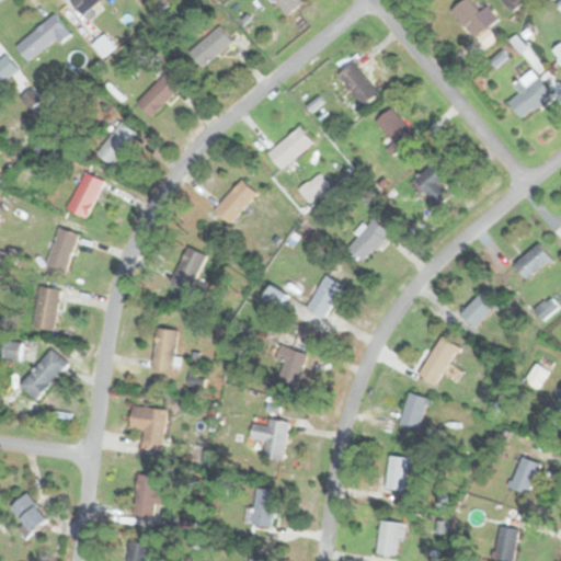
[(101,0),(69,0),(82,15),(101,0)]
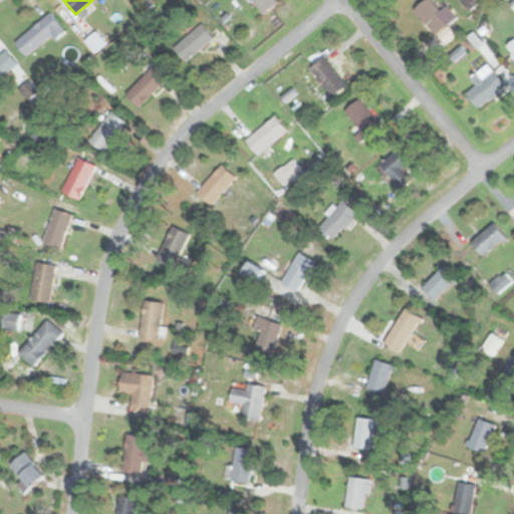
[(251,0),(263,15),(278,3),(275,0),(251,0)]
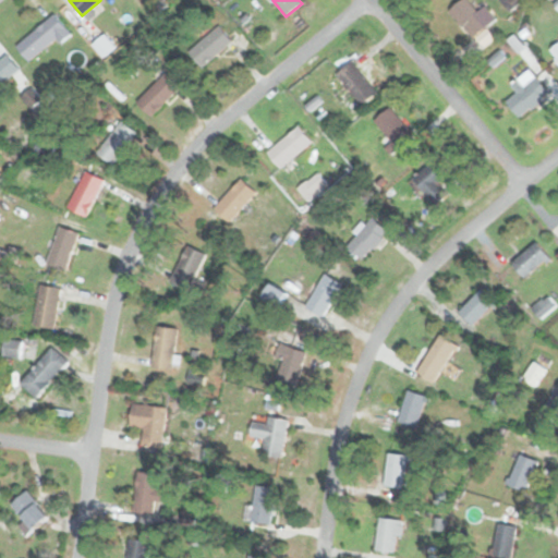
[(462,0),(450,11),(474,39),(497,20),(485,5),(477,12),(466,0),(462,0)]
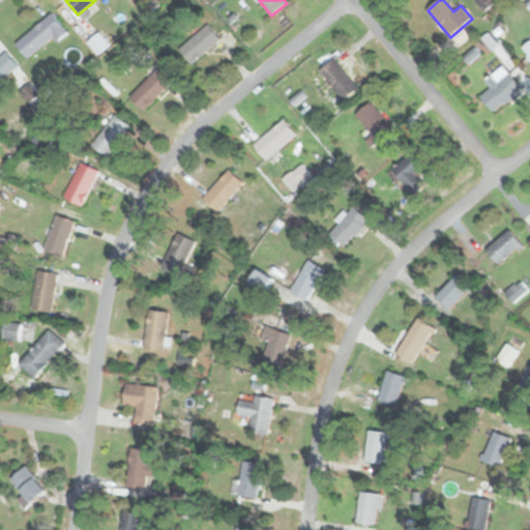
[(57,41),(67,32),(51,12),(13,45),(26,59),(53,36),(57,41)]
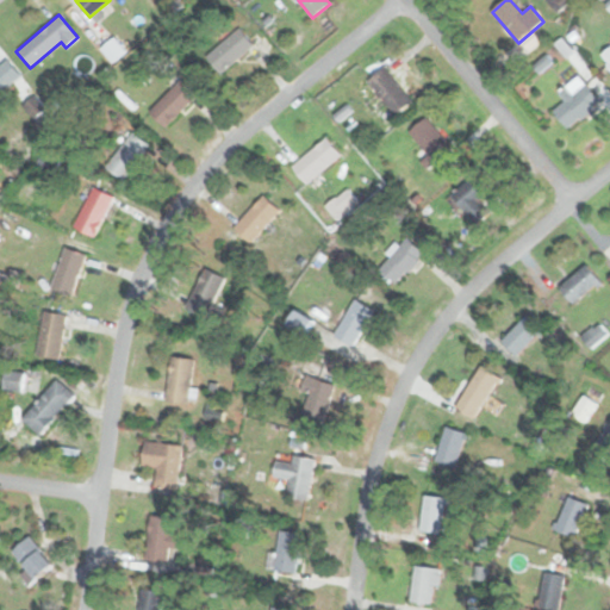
[(206,55),(219,72),(254,45),(242,29),(206,55)]
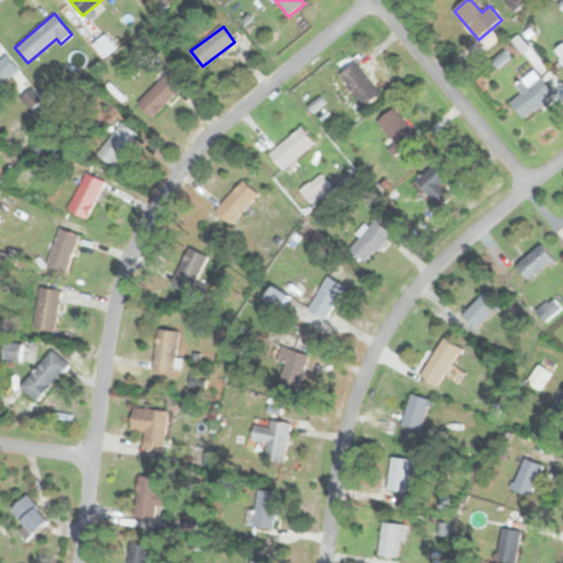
[(117,45),(105,34),(94,45),(105,57),(117,45)]
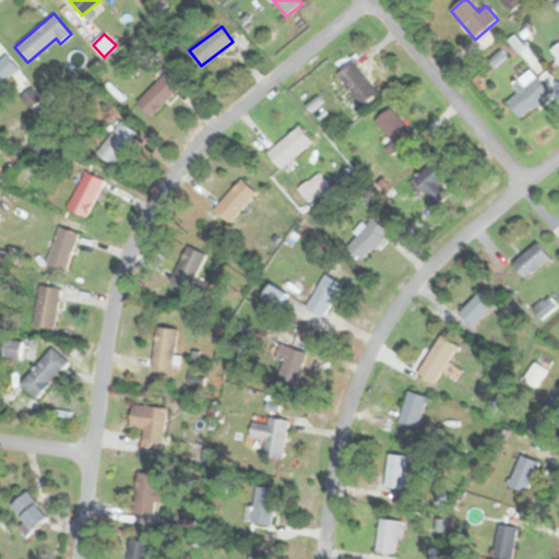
[(0,83),(18,69),(6,54),(0,58),(0,83)]
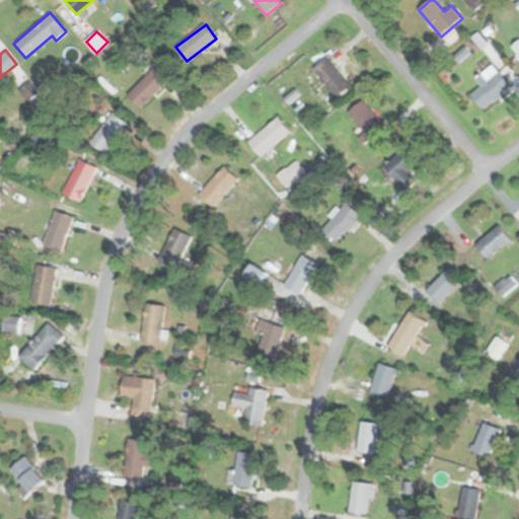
[(312,68),(338,99),(352,87),(326,57),(312,68)]
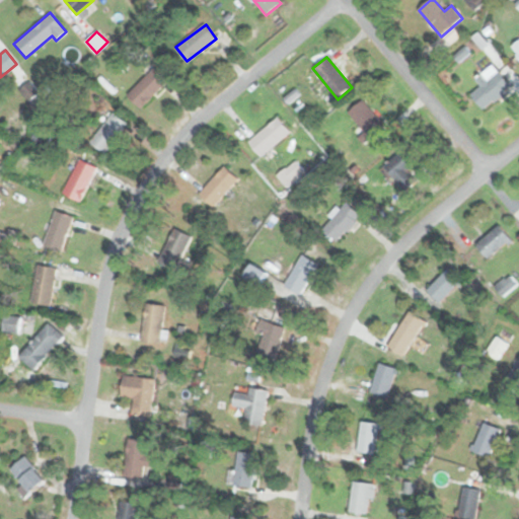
[(470,93),(482,109),(511,85),(493,65),(474,79),(479,85),(470,93)]
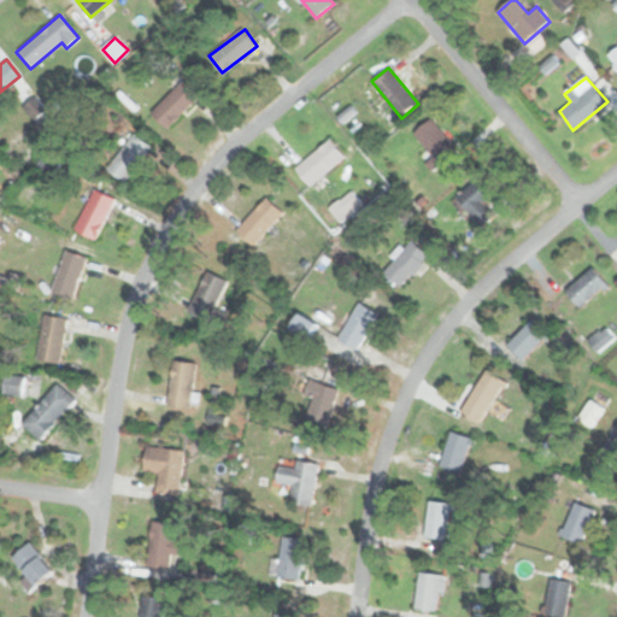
[(146,117),(162,134),(199,97),(182,81),(146,117)]
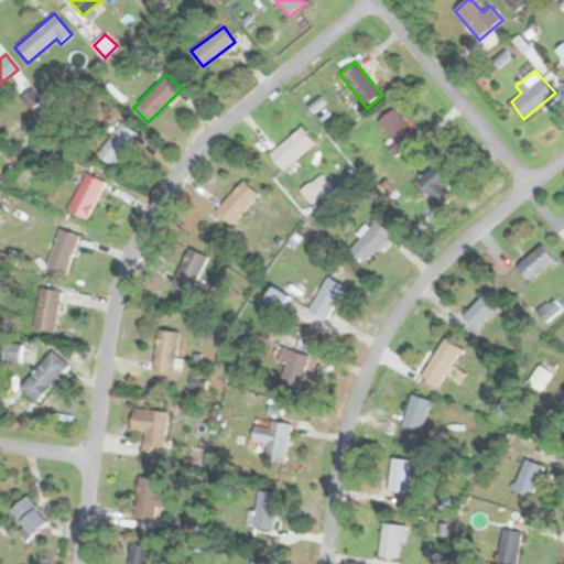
[(379,121),(402,150),(418,137),(394,108),(379,121)]
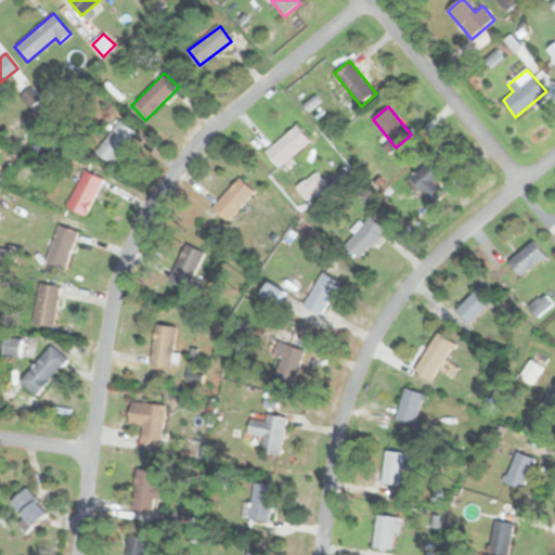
[(95,151),(112,164),(137,131),(119,118),(95,151)]
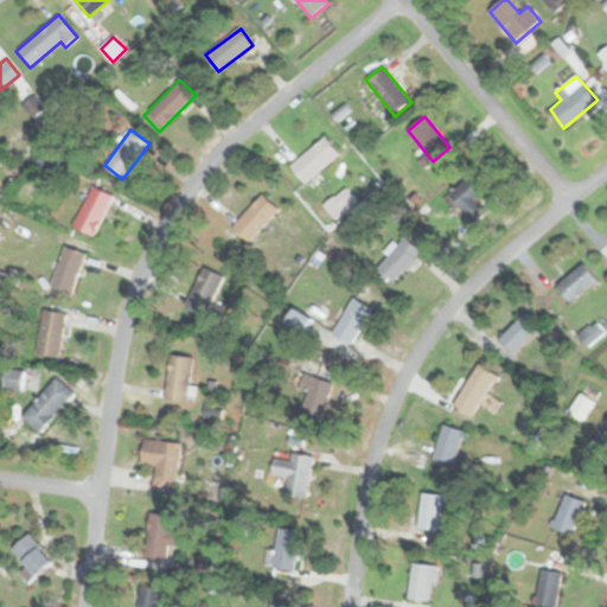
[(306,184),(339,153),(323,135),(291,166),(306,184)]
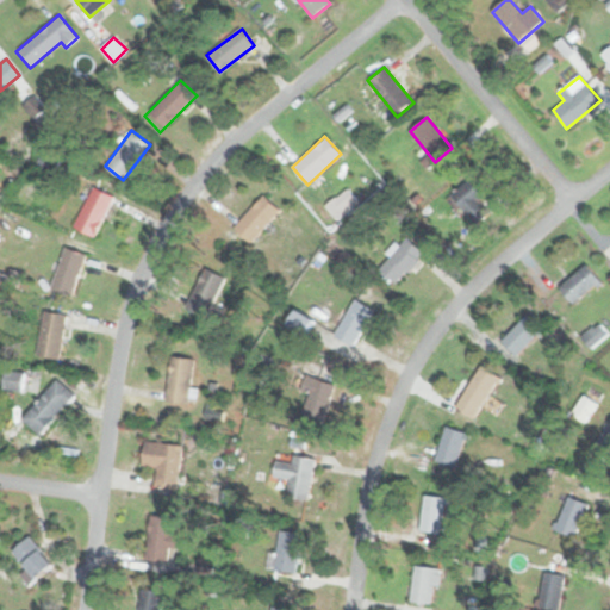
[(480,201),(490,191),(473,174),(450,198),(478,225),(491,212),(480,201)]
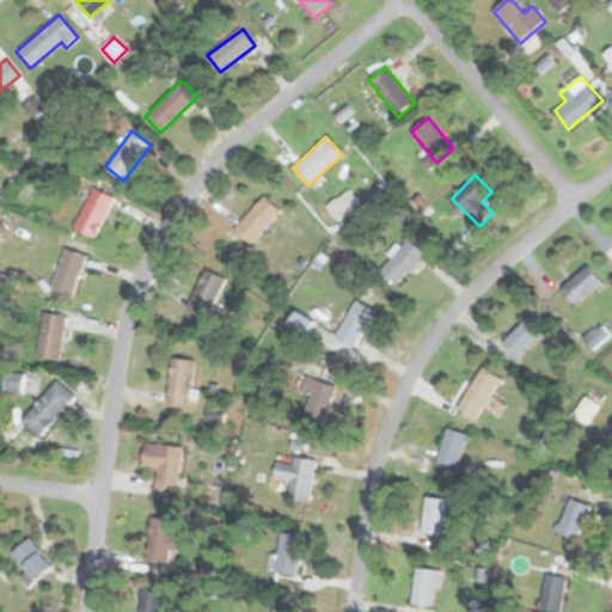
[(74,228),(96,238),(114,195),(92,187),(74,228)]
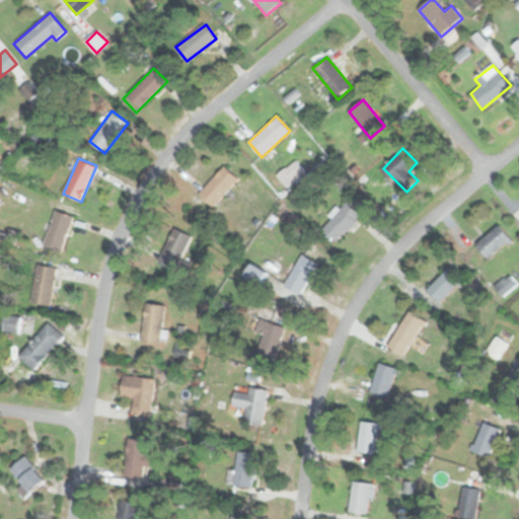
[(279,174),(288,187),(305,172),(295,160),(279,174)]
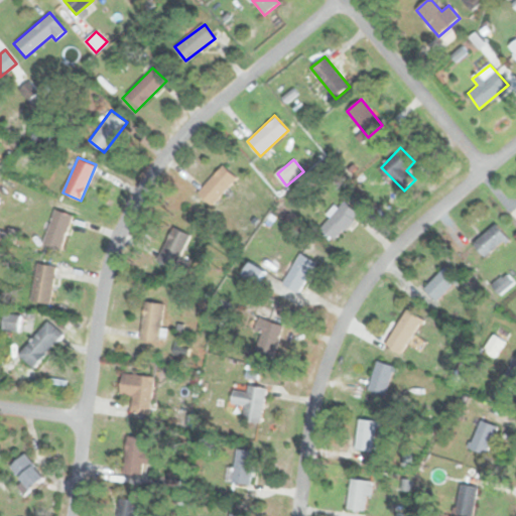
[(196,191),(210,206),(237,179),(223,165),(196,191)]
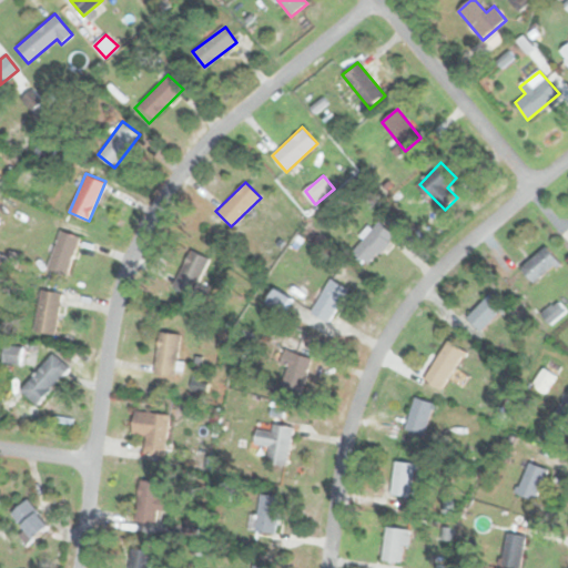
[(396,236),(379,221),(353,249),(368,265),(396,236)]
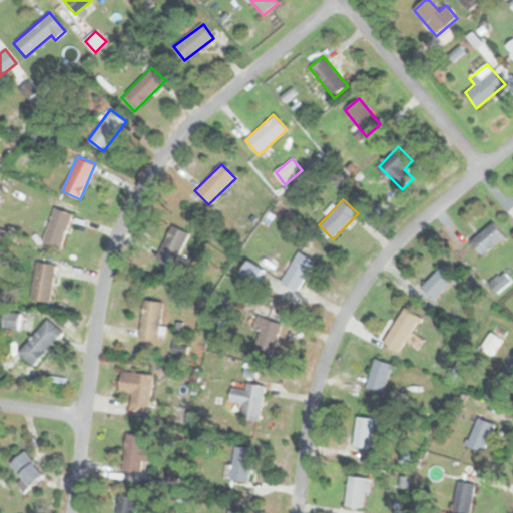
[(43,243),(62,248),(72,212),(54,207),(43,243)]
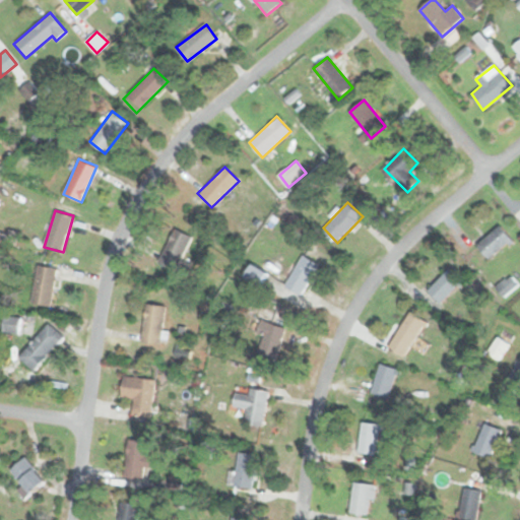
[(477,245),(490,260),(513,240),(501,225),(477,245)]
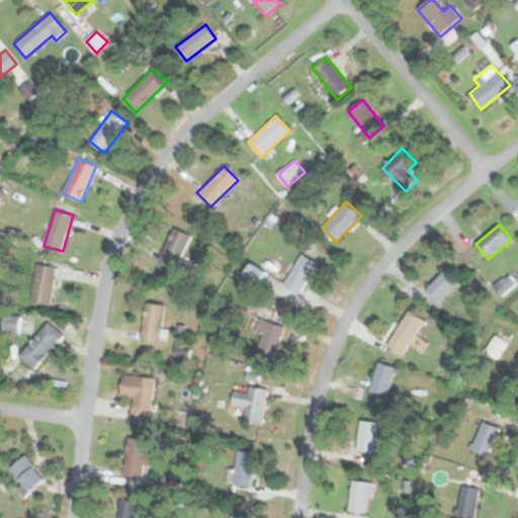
[(157,258),(175,267),(191,236),(174,227),(157,258)]
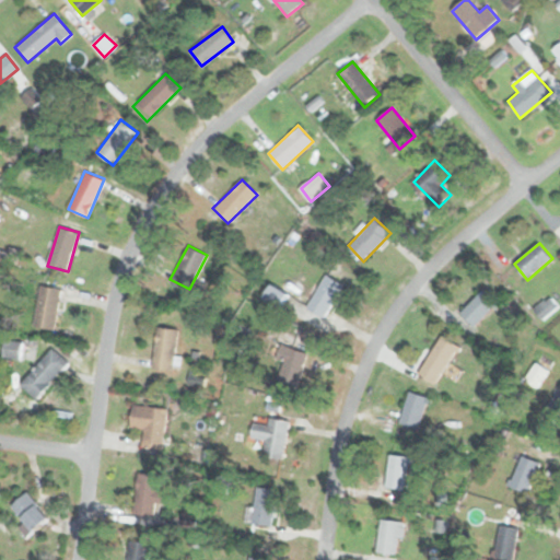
[(324,316),(343,284),(327,273),(307,306),(324,316)]
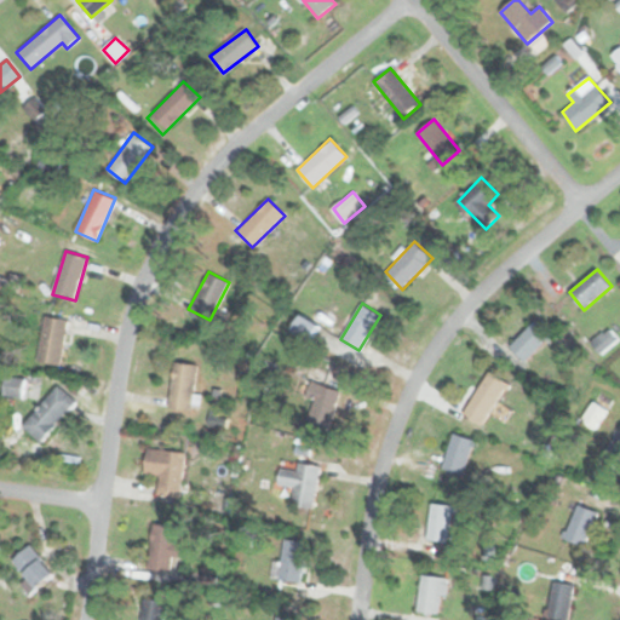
[(67,319),(42,315),(36,361),(61,365),(67,319)]
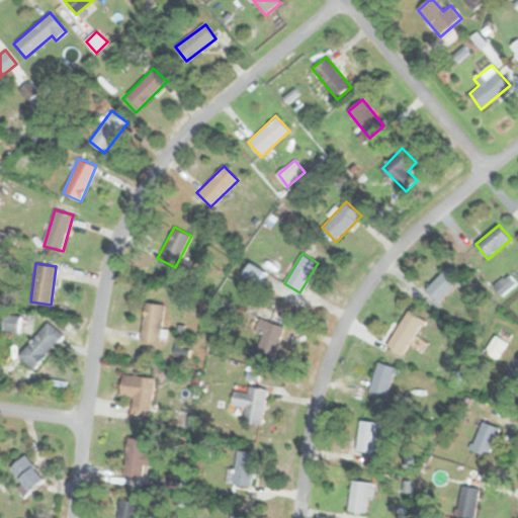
[(427,289),(441,303),(461,280),(447,267),(427,289)]
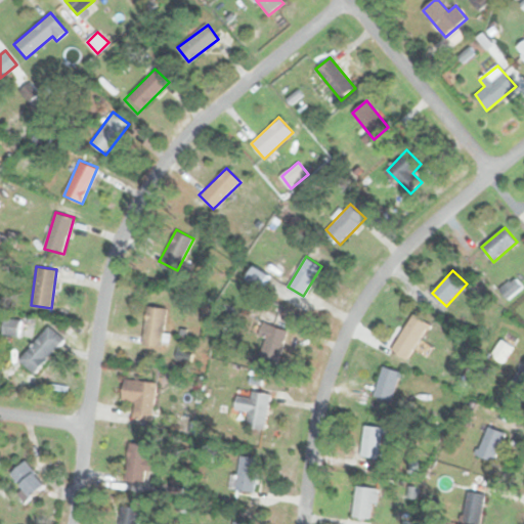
[(142,344),(162,347),(167,307),(146,305),(142,344)]
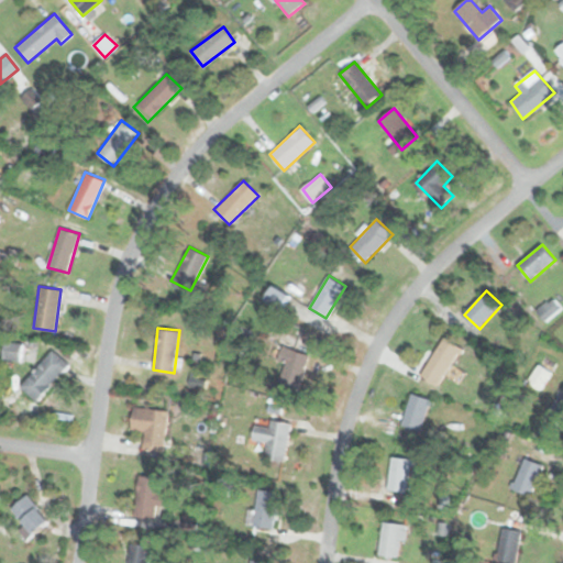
[(420,375),(438,386),(463,348),(445,337),(420,375)]
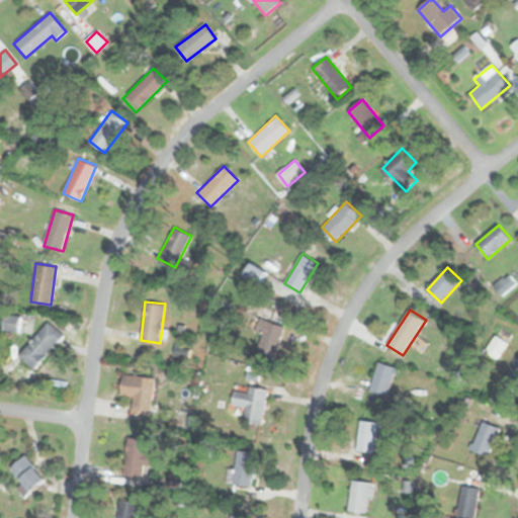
[(20,316),(5,314),(3,329),(19,330),(20,316)]
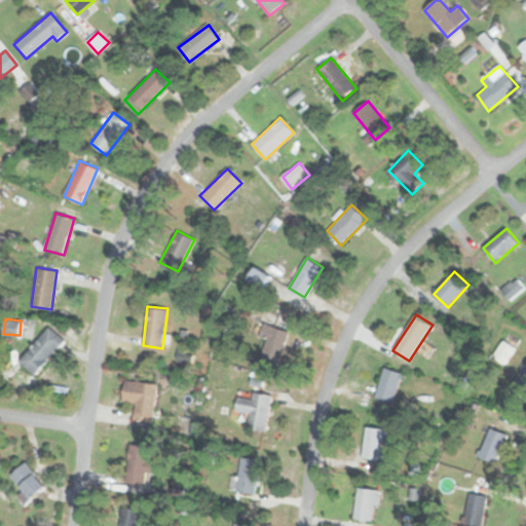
[(259,361),(278,367),(289,331),(263,323),(259,338),(264,340),(259,361)]
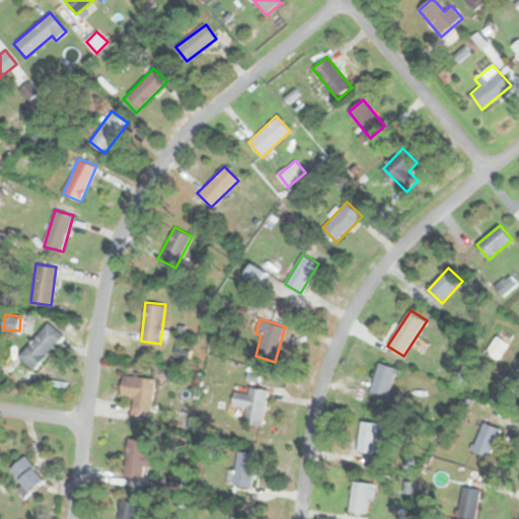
[(64,336),(49,321),(18,356),(34,370),(64,336)]
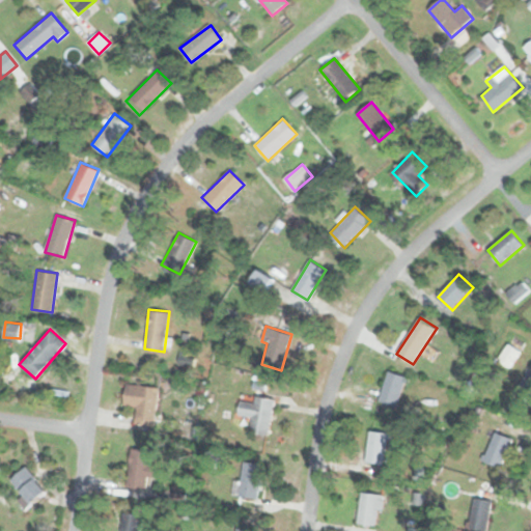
[(520,352),(510,345),(502,359),(510,364),(520,352)]
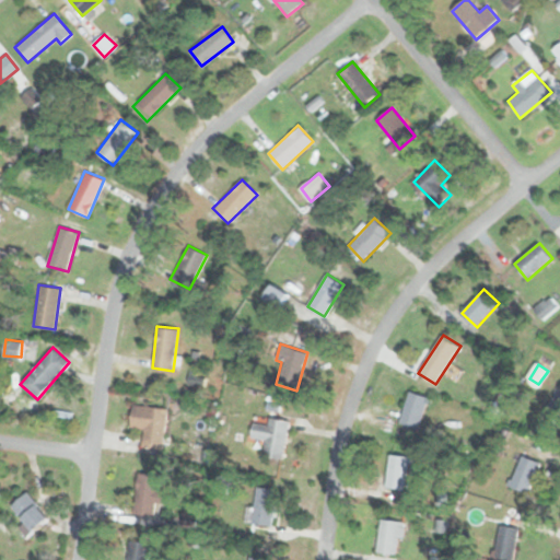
[(559,383),(541,415),(559,423),(559,383)]
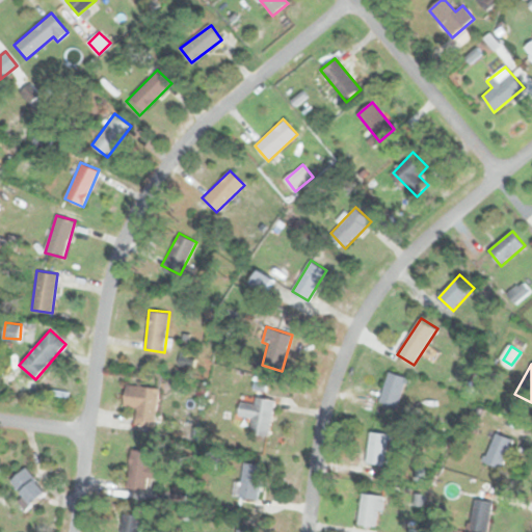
[(409,378),(390,371),(378,401),(398,408),(409,378)]
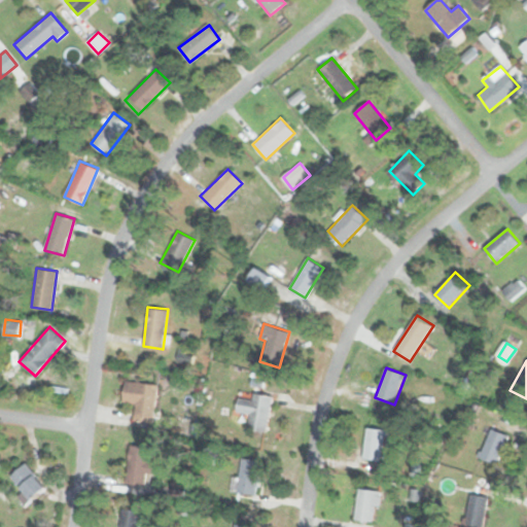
[(157,383),(125,381),(123,401),(135,402),(133,422),(153,424),(157,383)]
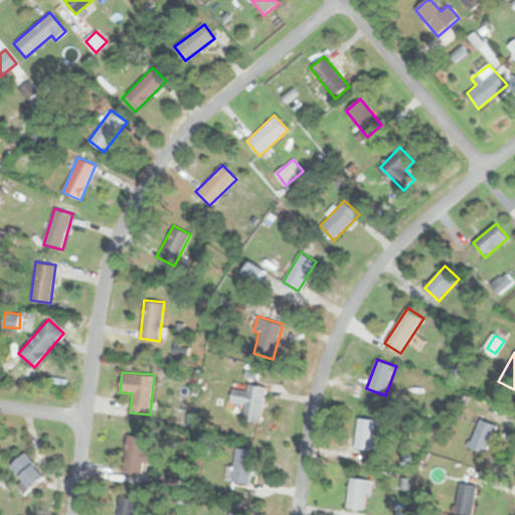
[(268,387),(247,383),(238,422),(259,426),(268,387)]
